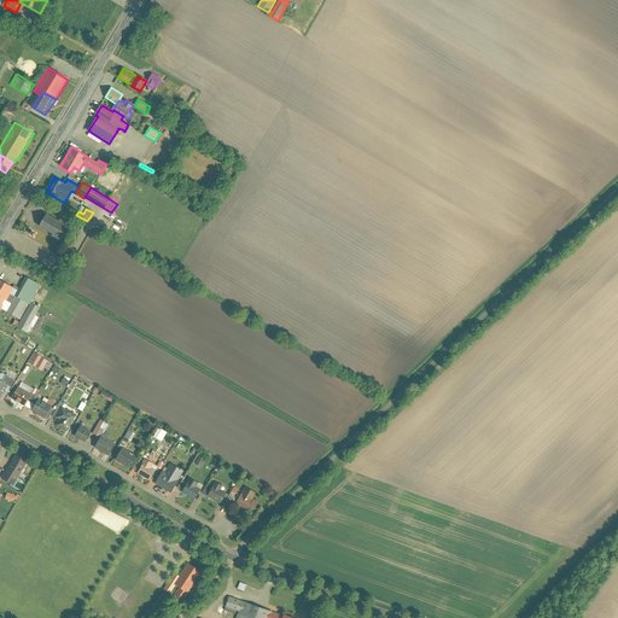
[(65,225),(46,214),(44,217),(40,215),(38,220),(41,222),(39,226),(52,233),(51,235),(62,243),(64,239),(63,238),(69,229),(64,227),(65,225)]
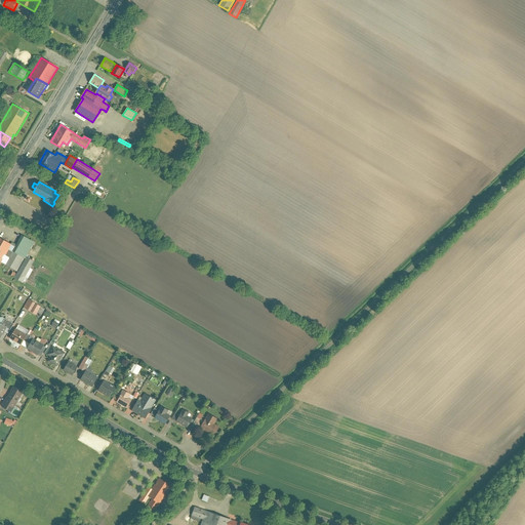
[(0,257),(1,259),(4,255),(9,258),(5,265),(16,271),(24,257),(26,258),(14,278),(22,282),(34,261),(27,257),(28,255),(27,254),(34,242),(22,235),(18,242),(17,245),(12,242),(11,244),(0,237),(0,257)]
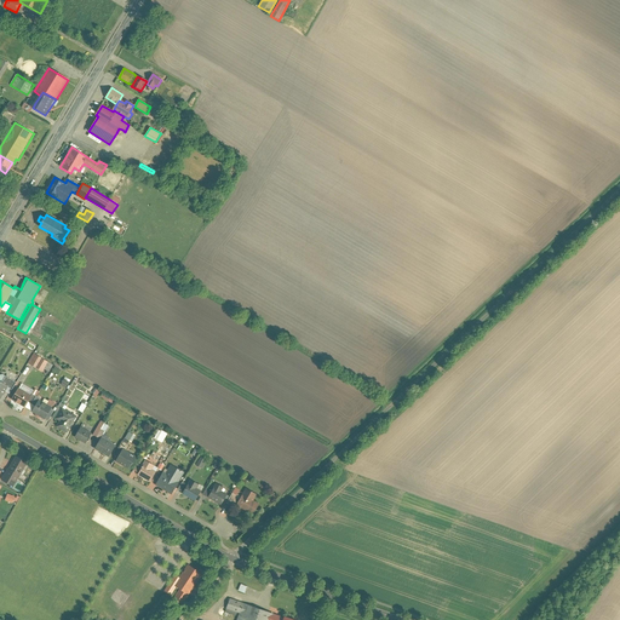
[(11,305),(5,302),(1,306),(0,309),(6,313),(11,305)]
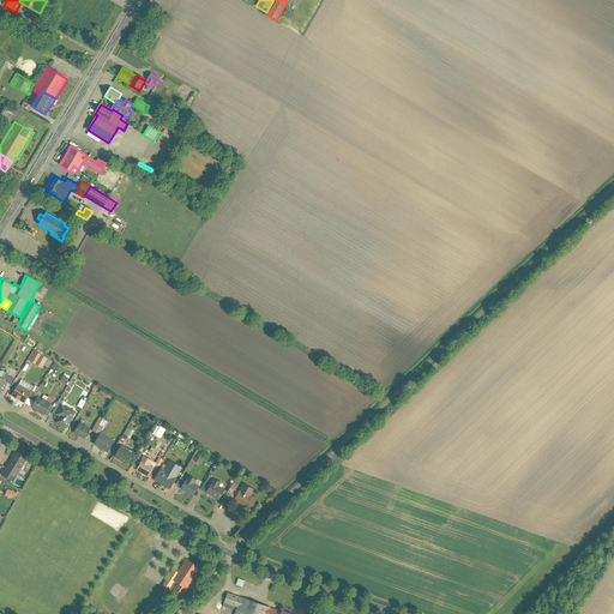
[(52,361),(32,349),(26,359),(41,367),(42,363),(48,367),(52,361)]
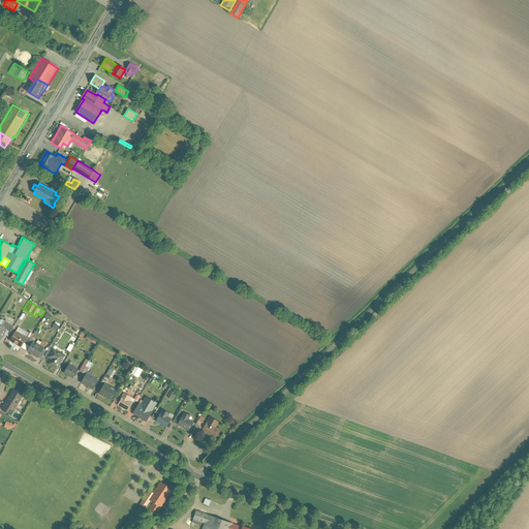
[(0,319),(0,339),(4,334),(6,335),(12,325),(1,318),(0,319)]
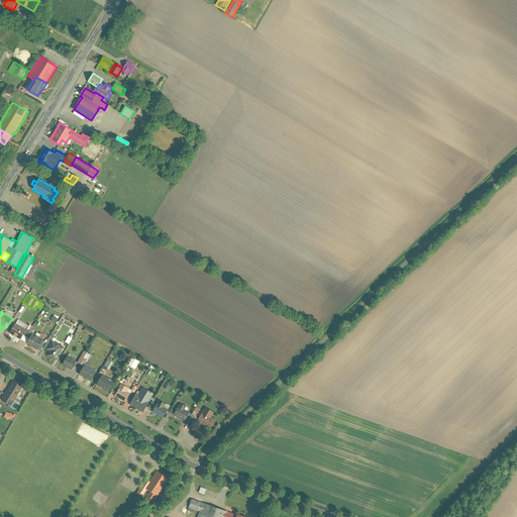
[(55,323),(59,317),(54,314),(50,321),(55,323)]
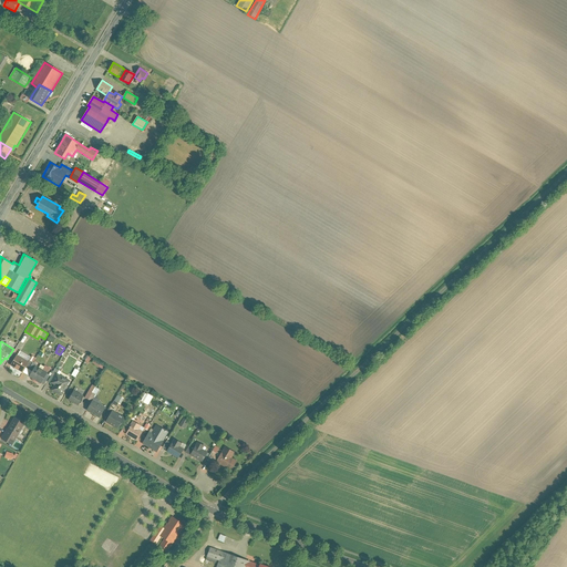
[(30,357),(20,350),(11,364),(21,371),(30,357)]
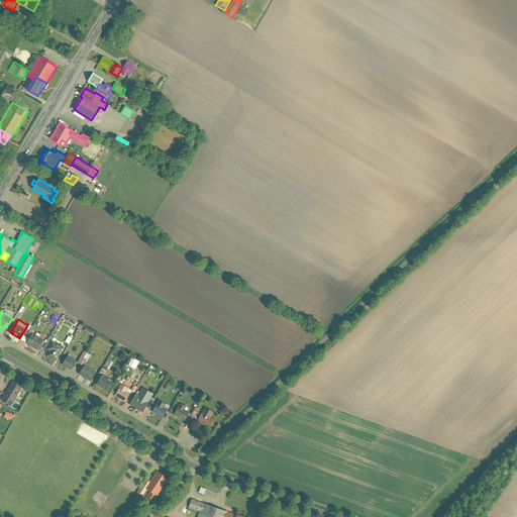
[(42,339),(32,333),(26,342),(40,350),(44,342),(41,340),(42,339)]
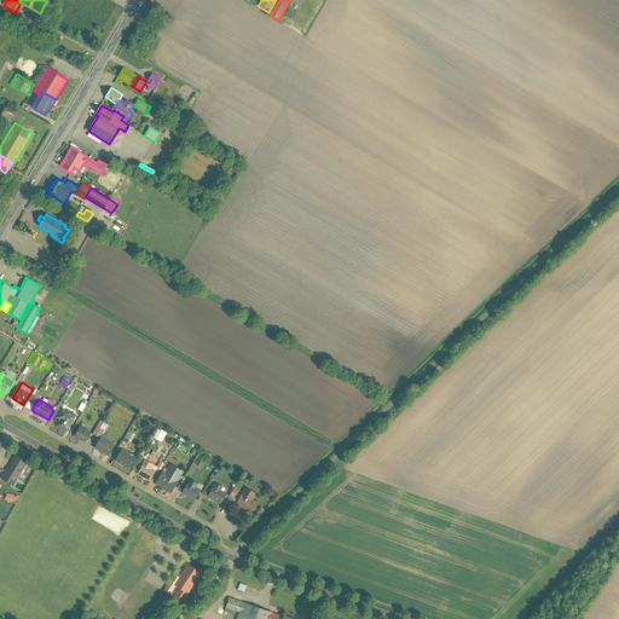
[(76,415),(61,406),(55,417),(59,420),(56,424),(67,431),(76,415)]
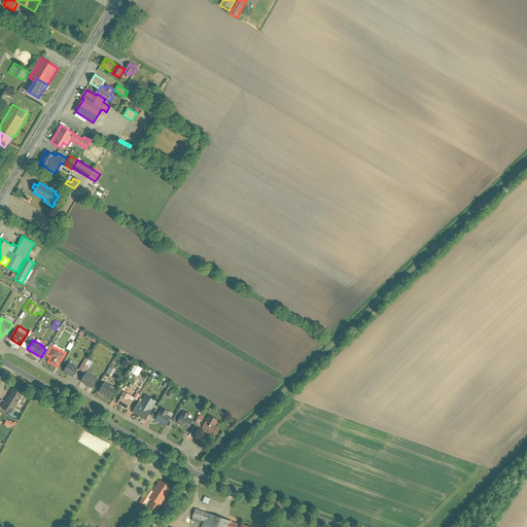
[(76,367),(68,362),(63,372),(71,377),(76,367)]
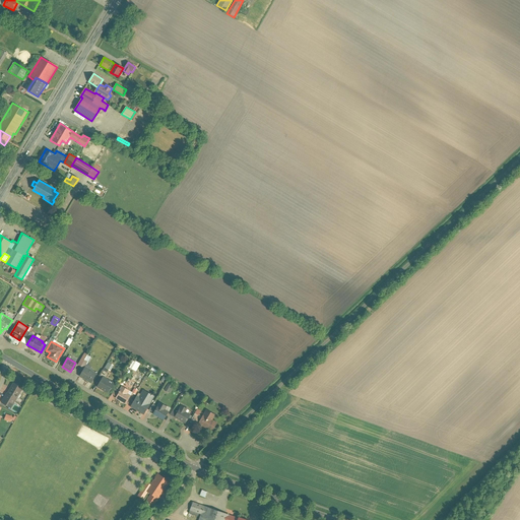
[(133,360),(129,368),(136,372),(140,364),(133,360)]
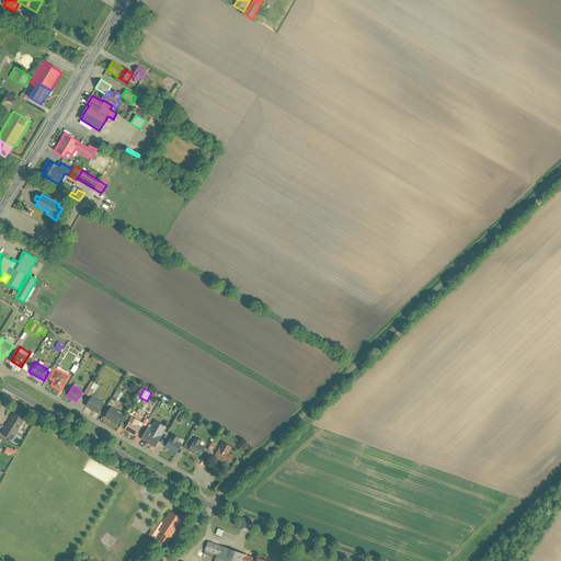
[(112,400),(116,402),(117,400),(119,400),(122,393),(115,391),(112,400)]
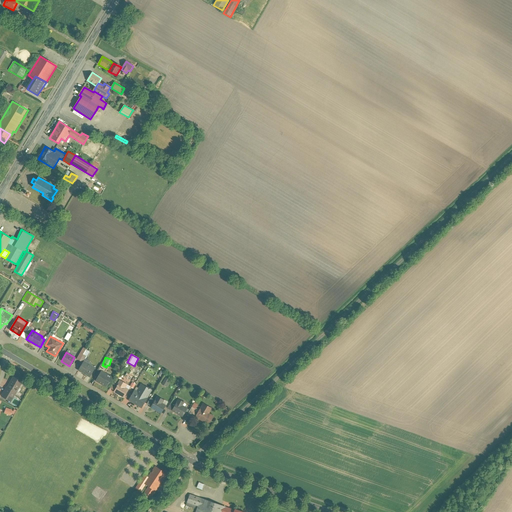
[(95,367),(83,361),(78,370),(89,377),(95,367)]
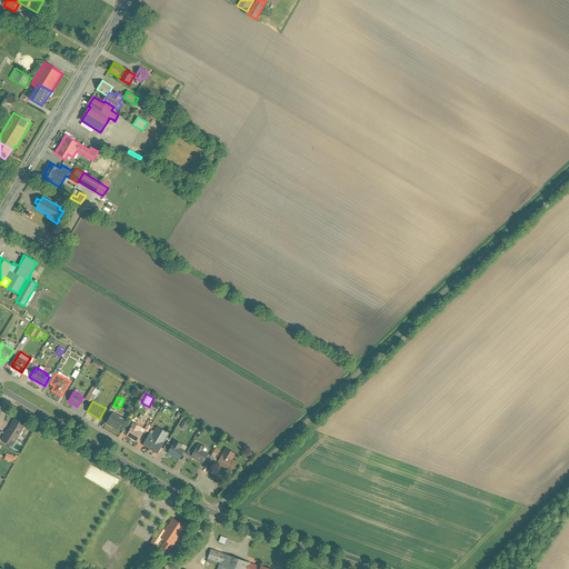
[(123,418),(112,411),(106,422),(117,429),(123,418)]
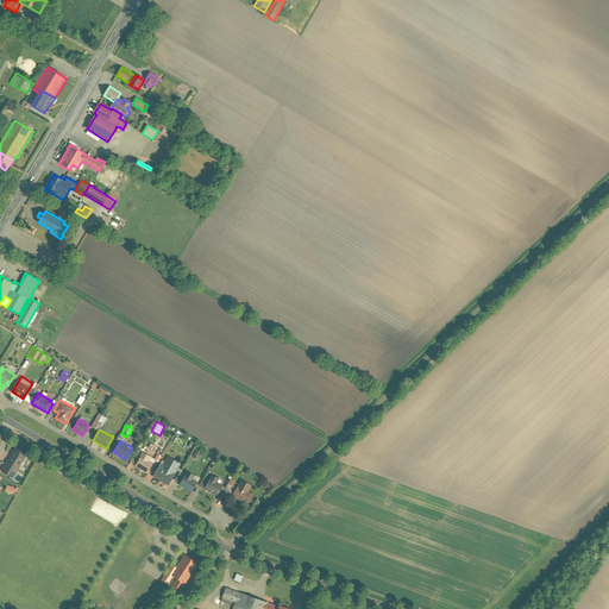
[(26,454),(17,449),(10,460),(8,460),(1,471),(13,478),(20,465),(24,459),(26,454)]
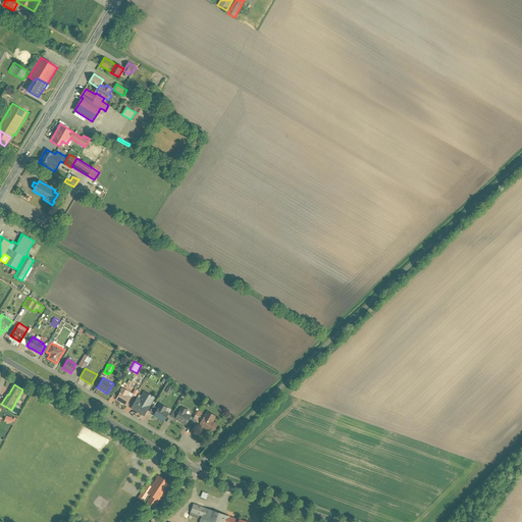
[(134,393),(124,386),(116,400),(125,406),(134,393)]
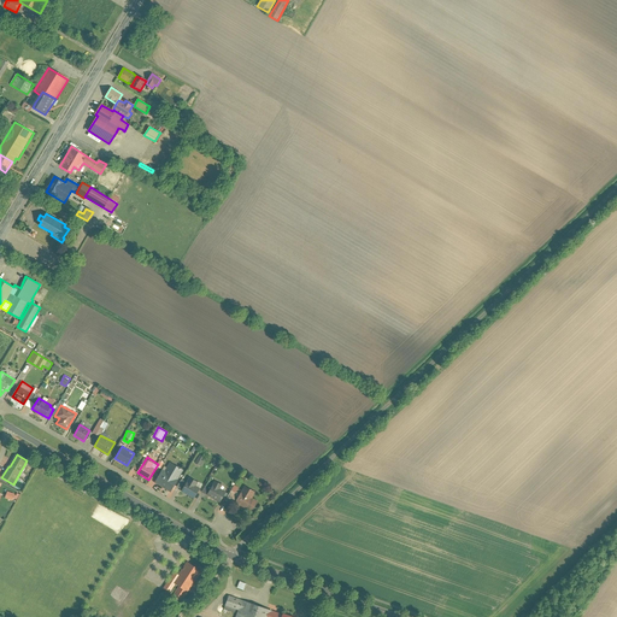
[(166,468),(163,466),(154,482),(170,491),(182,469),(170,462),(166,468)]
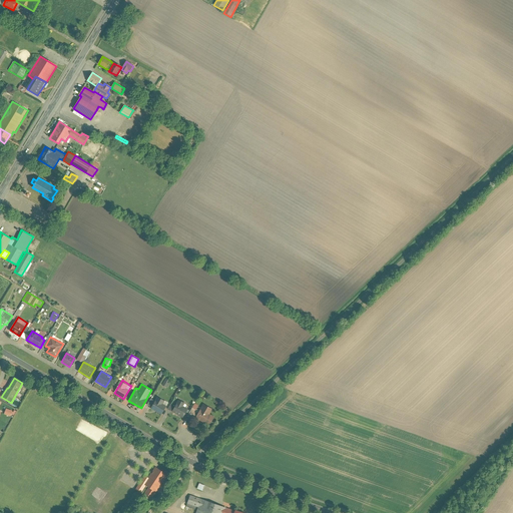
[(167,403),(157,397),(150,408),(160,414),(167,403)]
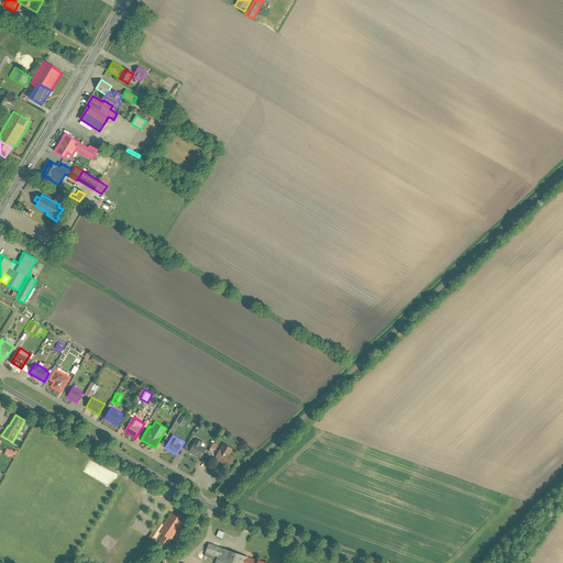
[(202,442),(196,439),(188,451),(200,457),(206,448),(201,444),(202,442)]
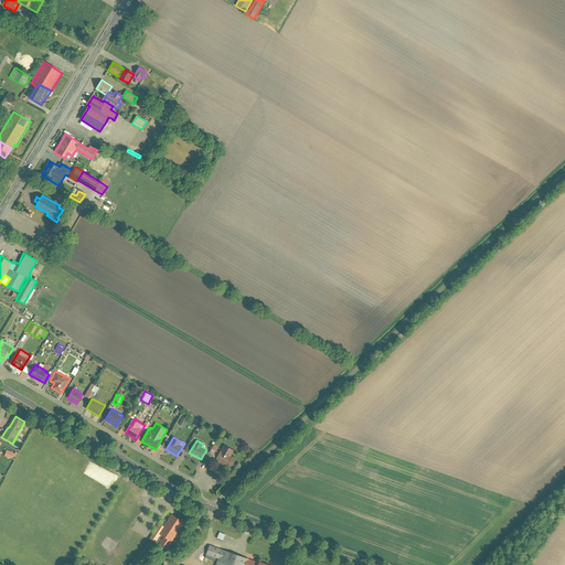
[(233,449),(223,444),(215,460),(231,468),(236,458),(231,455),(233,449)]
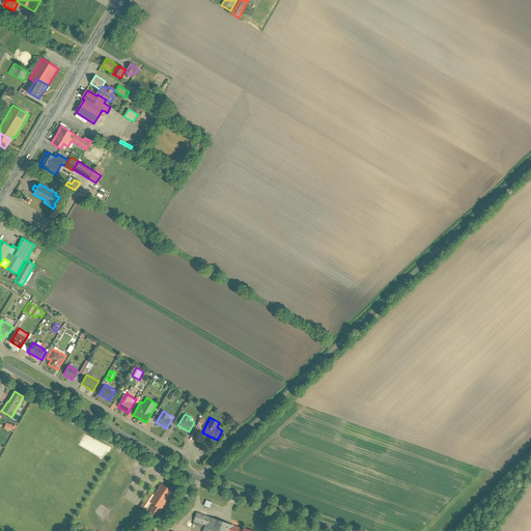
[(172,492),(161,483),(148,500),(150,502),(124,530),(128,530),(151,505),(148,511),(155,515),(172,492)]
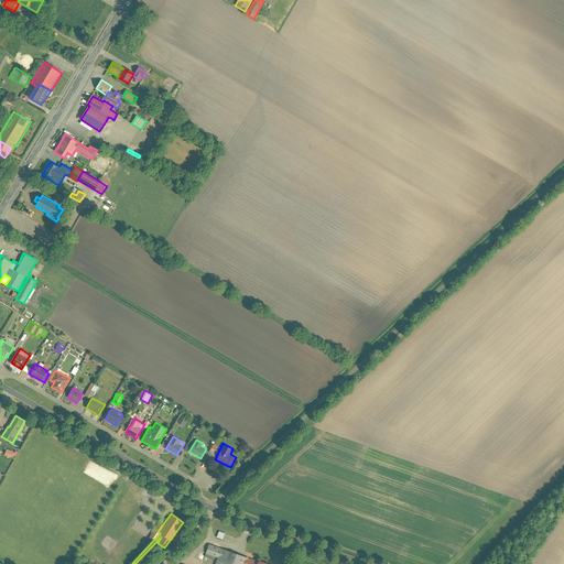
[(258,562),(209,545),(205,557),(217,562),(216,563),(267,563),(259,562),(258,562)]
